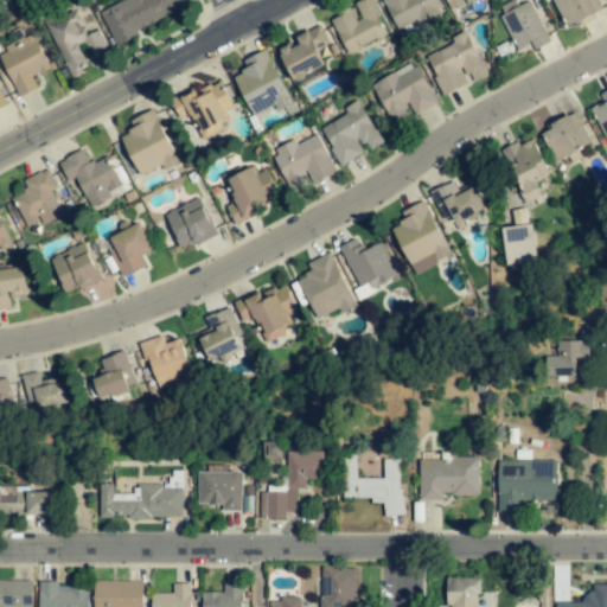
[(122,0),(98,12),(113,43),(184,10),(179,0),(122,0)]
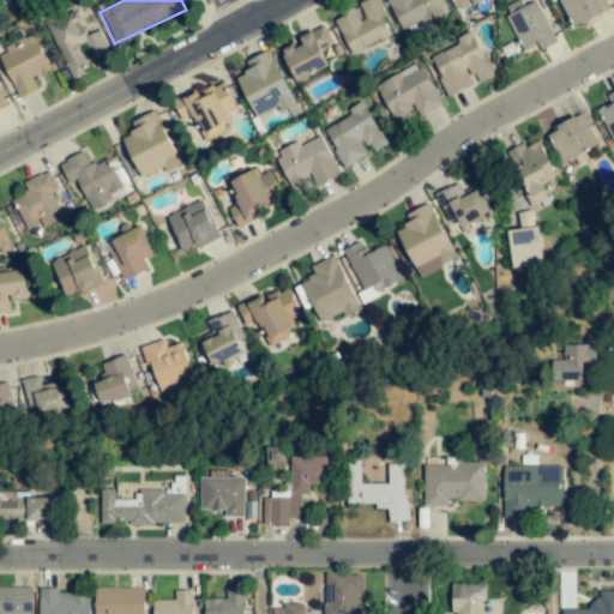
[(391,36),(383,14),(385,14),(378,0),(365,0),(356,4),(357,8),(335,18),(350,54),(391,36)]
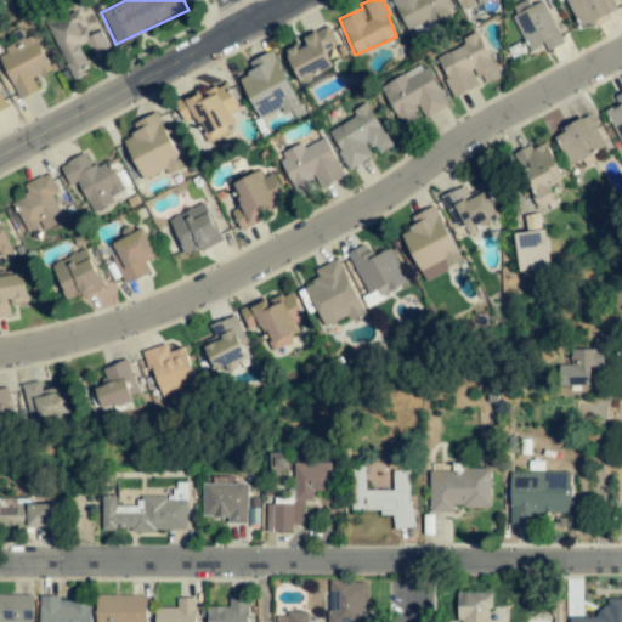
[(393,0),(411,37),(454,15),(447,0),(393,0)]
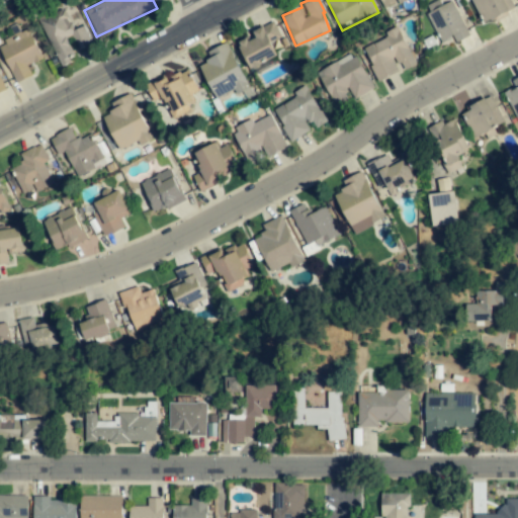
[(378,0),(383,9),(405,0),(378,0)]
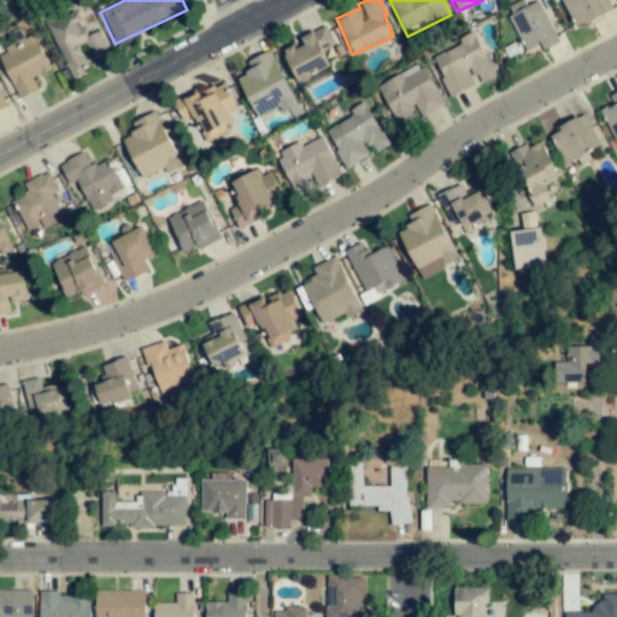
[(540,0),(526,6),(523,0),(521,0),(506,7),(524,50),(540,42),(544,51),(558,43),(540,0)]
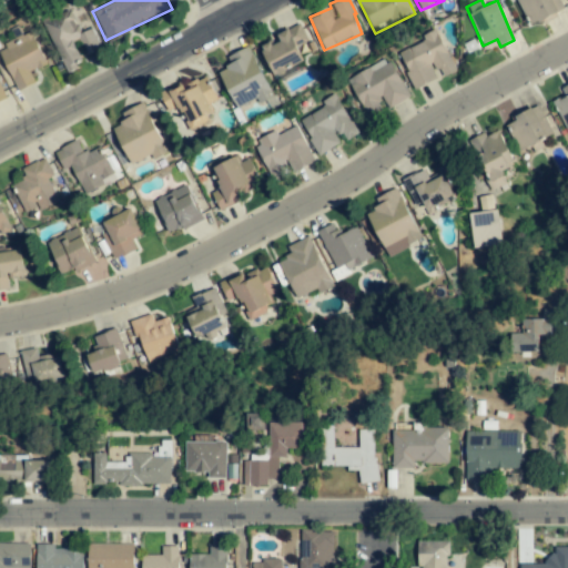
[(565,9),(559,0),(515,0),(530,27),(565,9)]
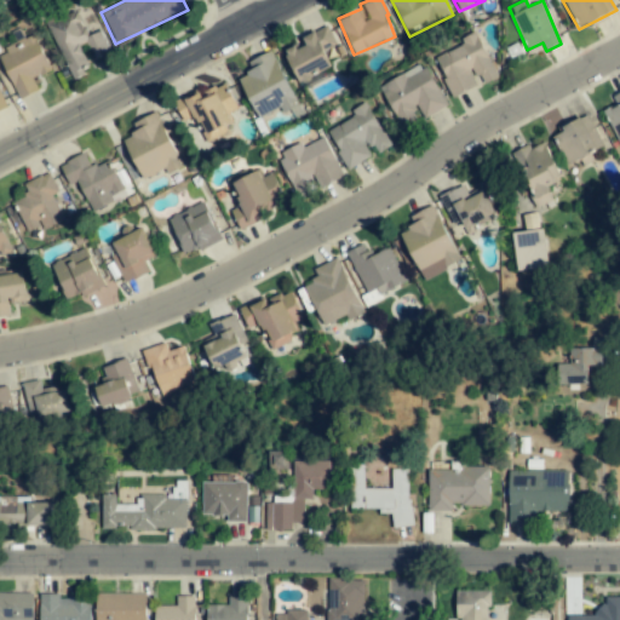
[(46,26),(72,78),(93,67),(92,62),(110,53),(99,30),(89,36),(76,10),(46,26)]
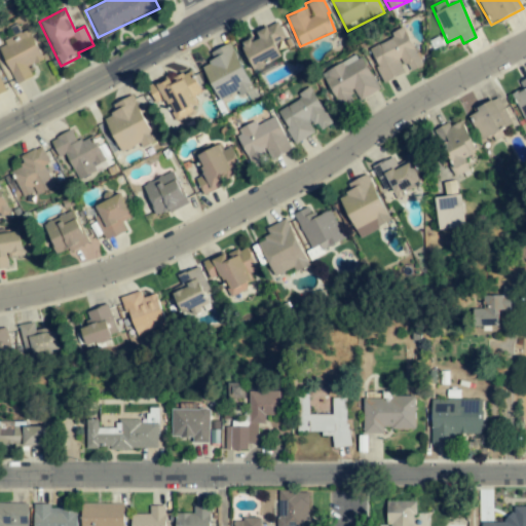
[(282,58),(274,42),(285,38),(277,21),(252,33),(253,35),(240,41),(254,71),(282,58)]
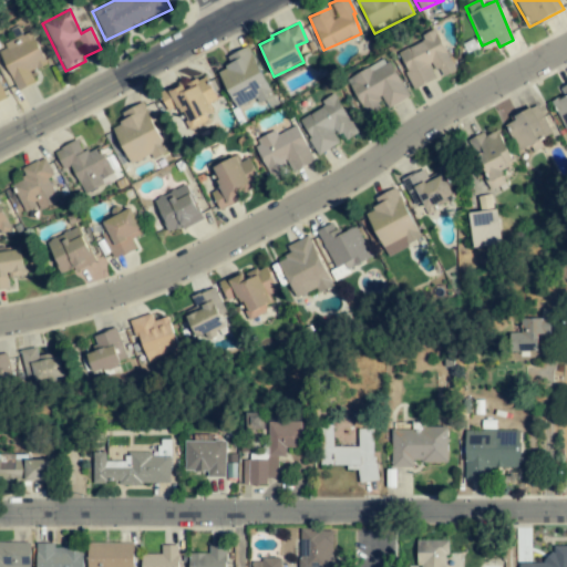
[(455,71),(434,28),(420,35),(423,41),(397,53),(414,89),(439,78),(439,79),(455,71)]
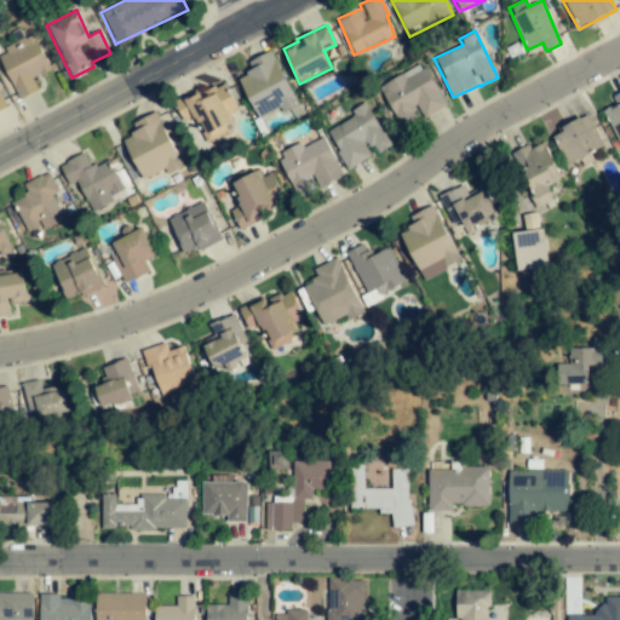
[(0,58),(18,99),(38,91),(33,79),(51,70),(34,34),(0,50),(0,58)]
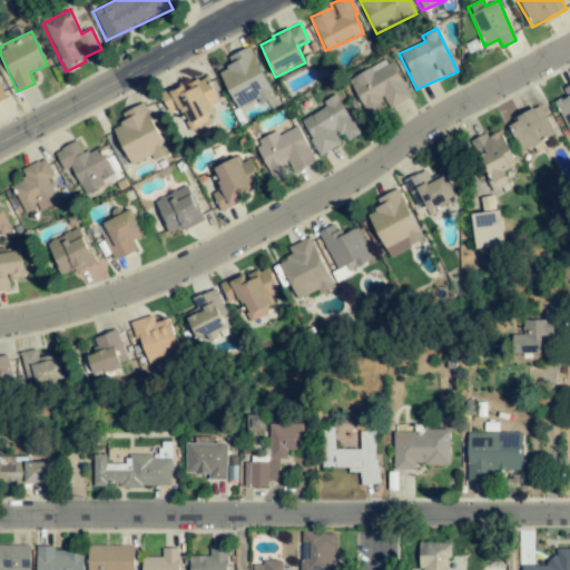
[(273,98),(251,47),(228,57),(232,66),(220,70),(236,108),(257,99),(259,104),(273,98)]
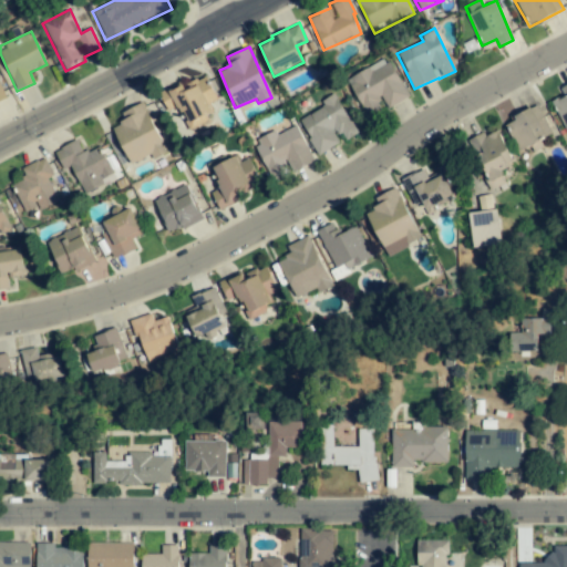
[(409,96),(388,57),(347,79),(368,117),(384,107),(385,110),(409,96)]
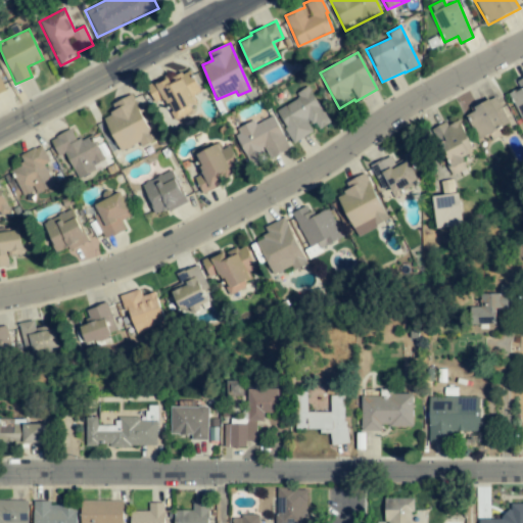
[(172,119),(197,106),(192,96),(200,92),(190,69),(170,79),(169,76),(146,86),(154,103),(162,100),(172,119)]
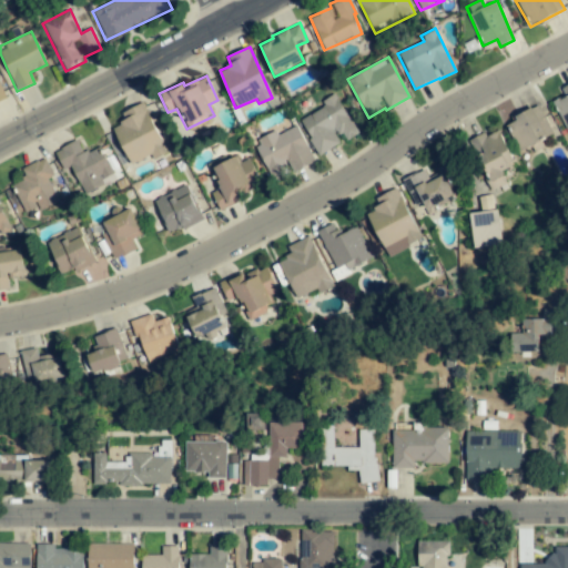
[(567,84),(560,88),(564,97),(554,101),(567,134),(567,84)]
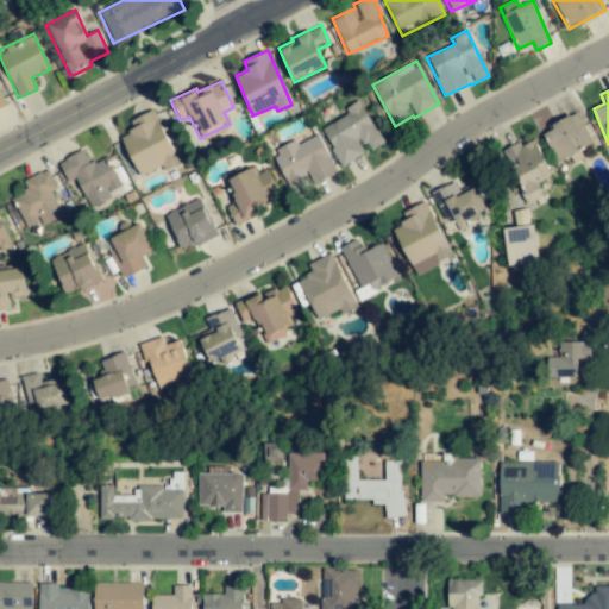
[(384,143),(359,100),(344,110),(346,114),(321,129),(343,167),(366,152),(384,143)]
